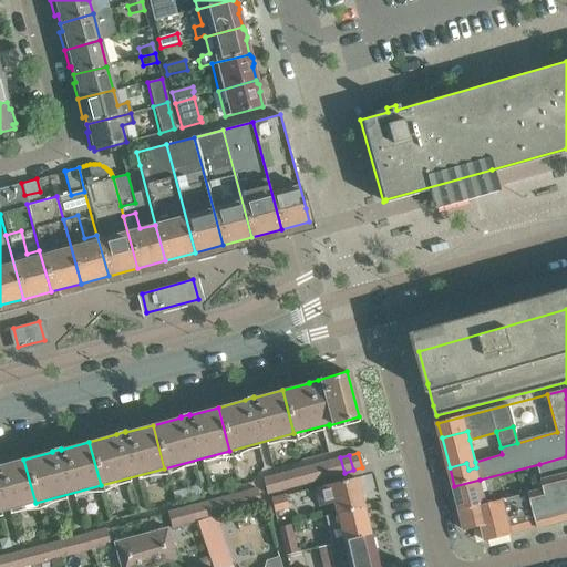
[(566,456),(539,464),(546,488),(528,493),(534,513),(534,512),(537,526),(538,528),(566,519),(566,456)]
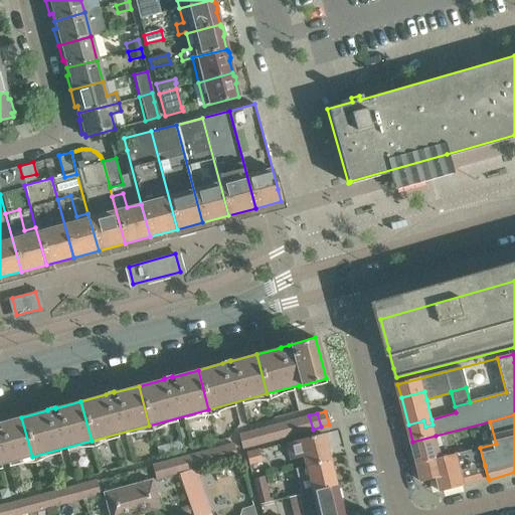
[(309,415),(302,417),(305,432),(313,430),(309,415)]
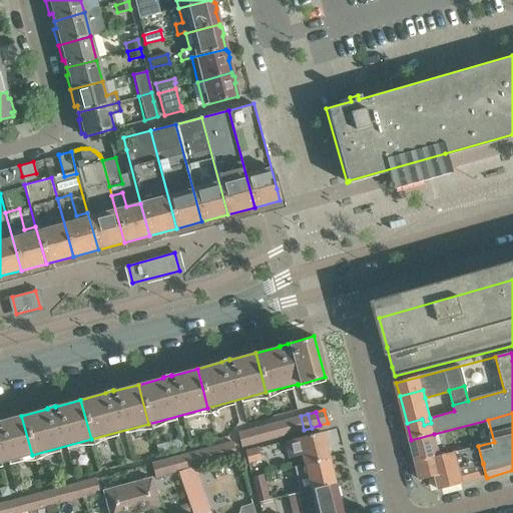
[(0,463),(32,455),(21,416),(0,421),(0,463)]
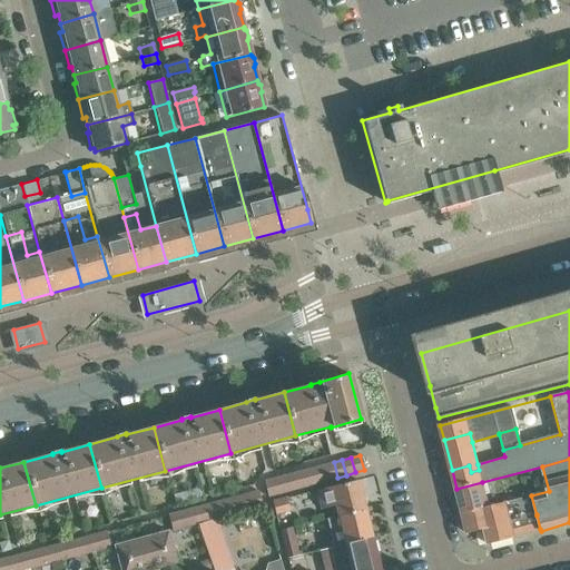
[(328,480),(337,478),(334,462),(325,464),(328,480)]
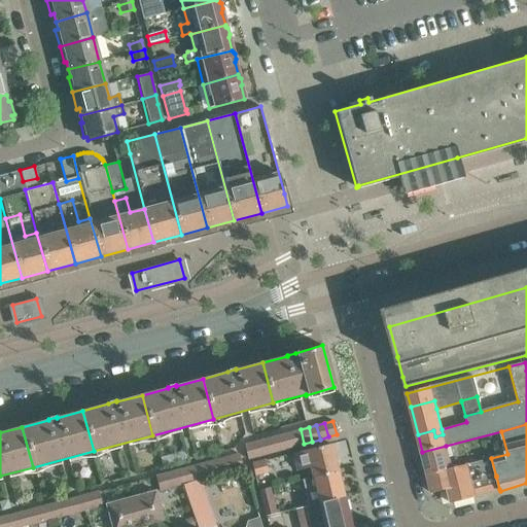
[(295,446),(304,444),(301,429),(292,431),(295,446)]
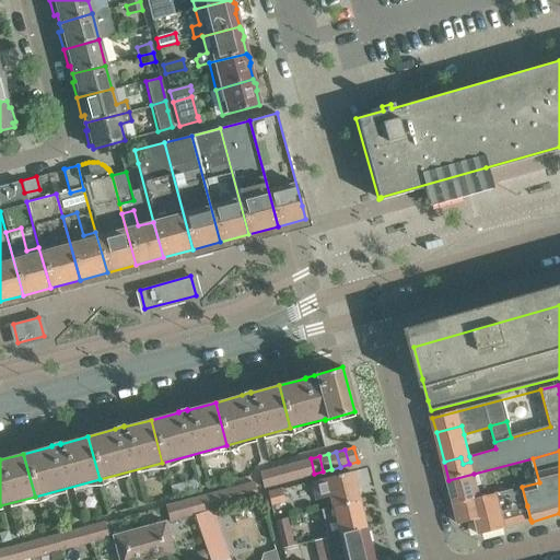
[(311,458),(302,461),(306,476),(314,474),(311,458)]
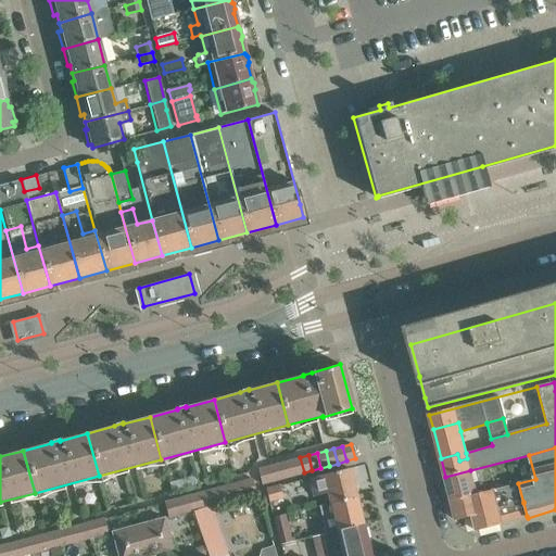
[(295,475),(304,472),(300,457),(291,459),(295,475)]
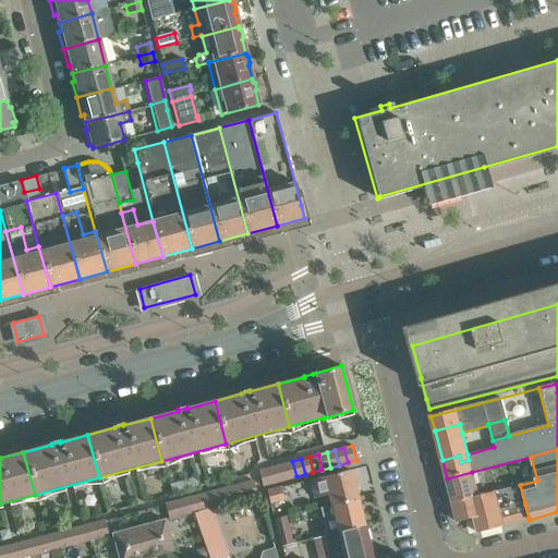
[(292,461),(283,464),(288,478),(296,476),(292,461)]
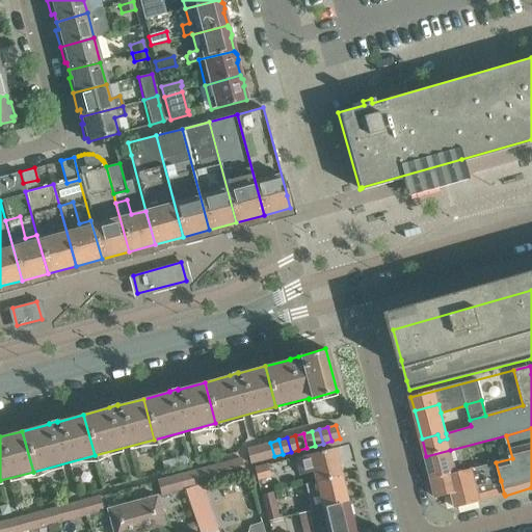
[(266,458),(274,456),(270,443),(262,445),(266,458)]
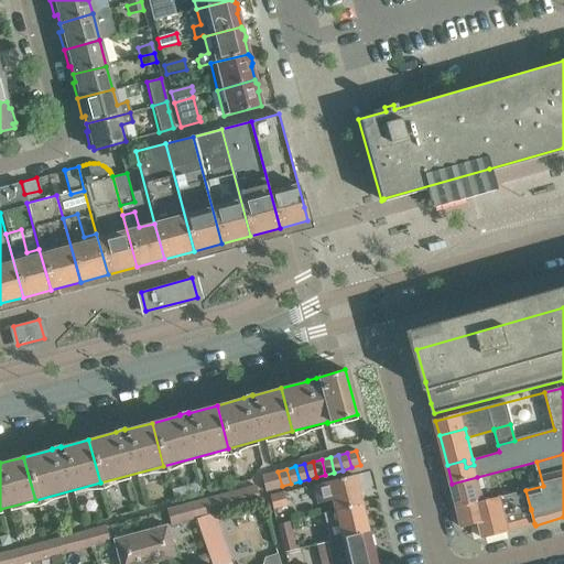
[(278,472),(269,474),(273,488),(282,486),(278,472)]
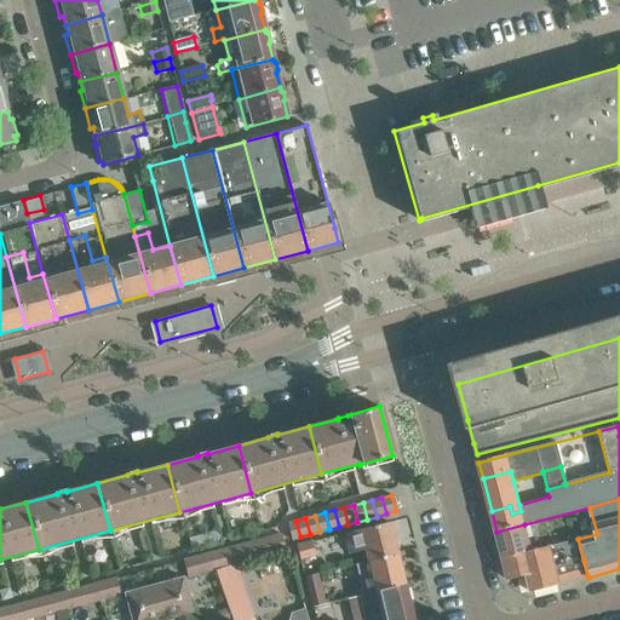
[(291,540),(300,537),(296,521),(286,523),(291,540)]
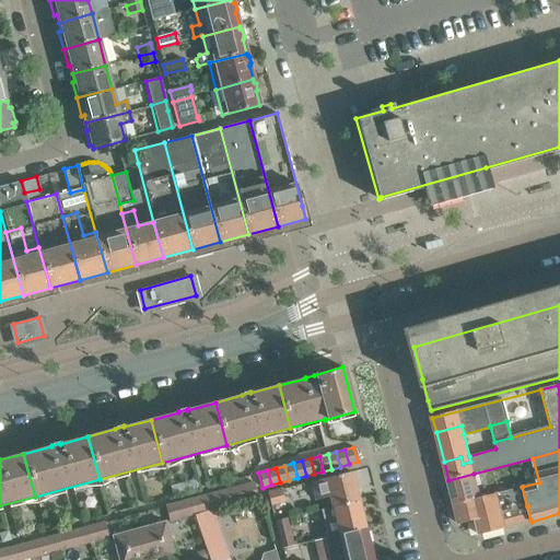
[(329,497),(331,506),(358,500),(351,471),(310,482),(314,500),(329,497)]
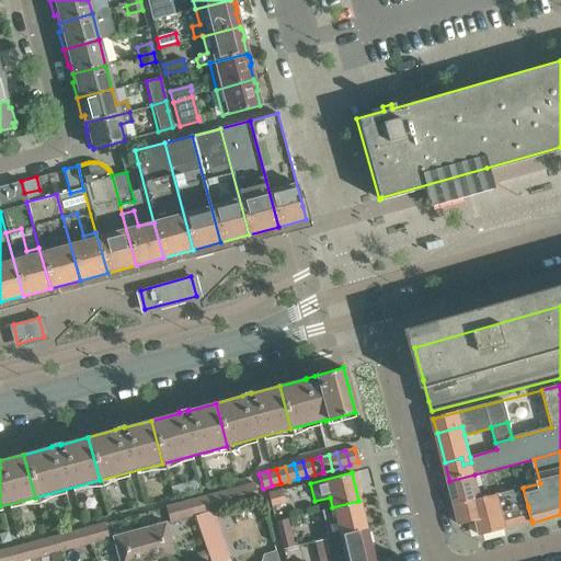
[(456,505),(481,499),(474,474),(449,481),(456,505)]
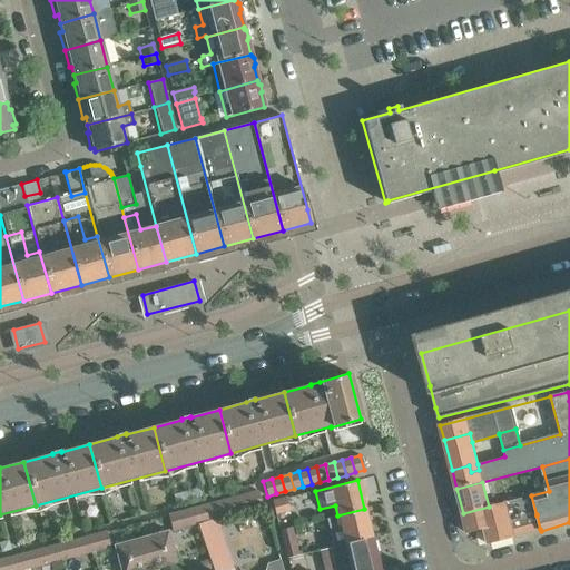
[(251,493),(254,508),(263,505),(258,491),(251,493)]
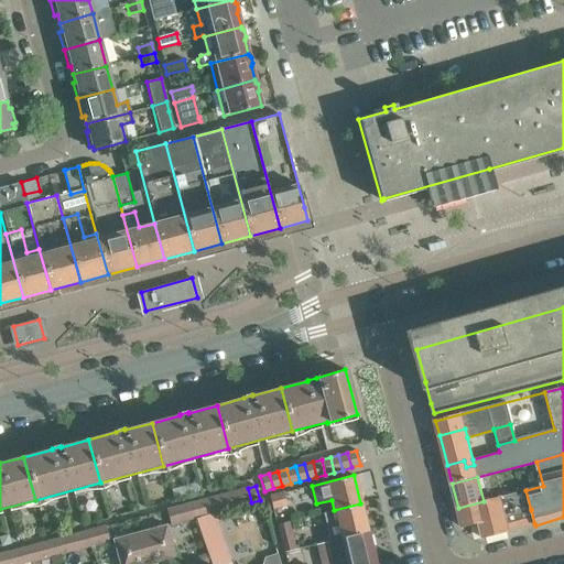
[(239,490),(243,505),(251,502),(248,488),(239,490)]
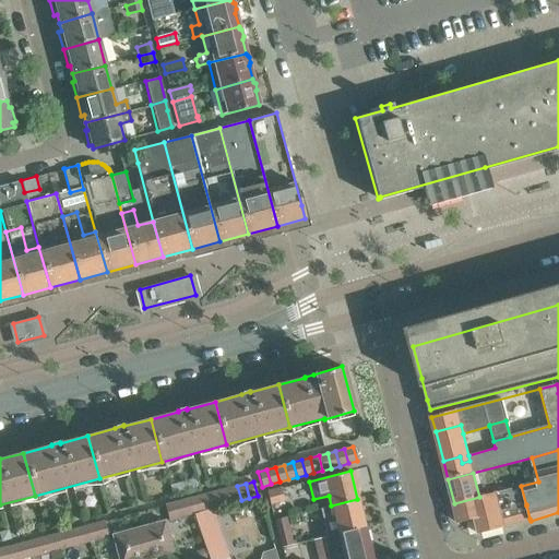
[(229,488),(233,502),(241,500),(237,486),(229,488)]
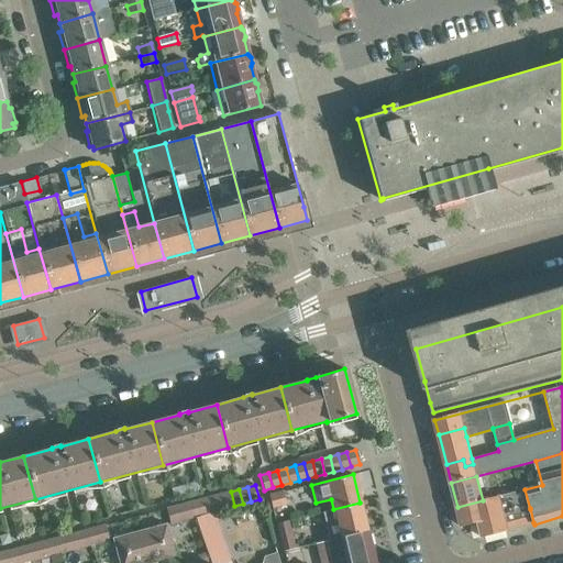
[(477,522),(479,529),(482,538),(508,531),(507,529),(533,522),(530,508),(530,509),(525,489),(483,500),(457,507),(462,526),(477,522)]
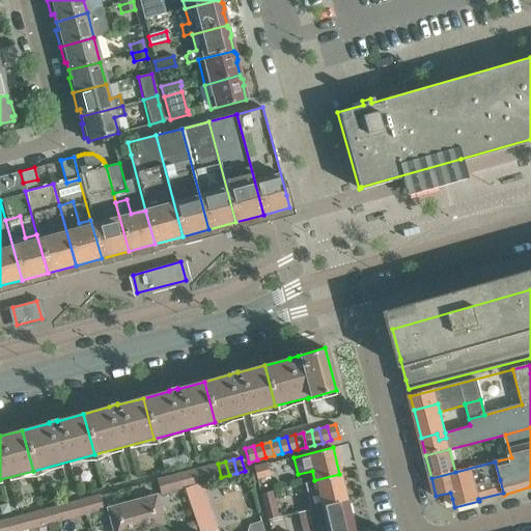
[(218,464),(210,466),(214,479),(221,477),(218,464)]
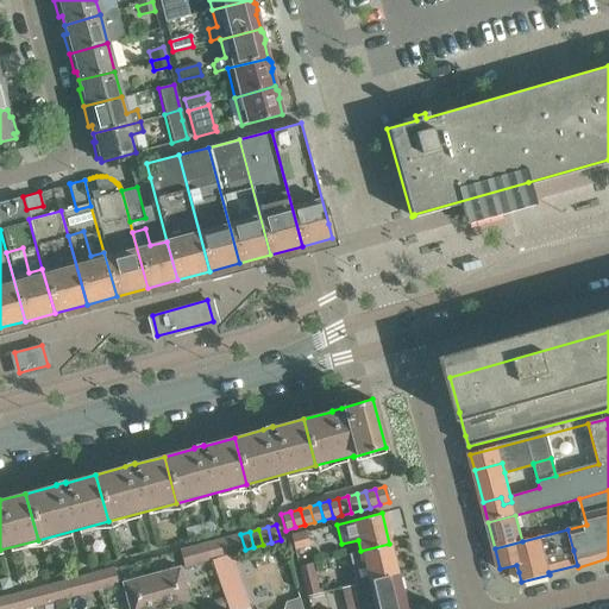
[(290,535),(294,550),(308,546),(305,532),(290,535)]
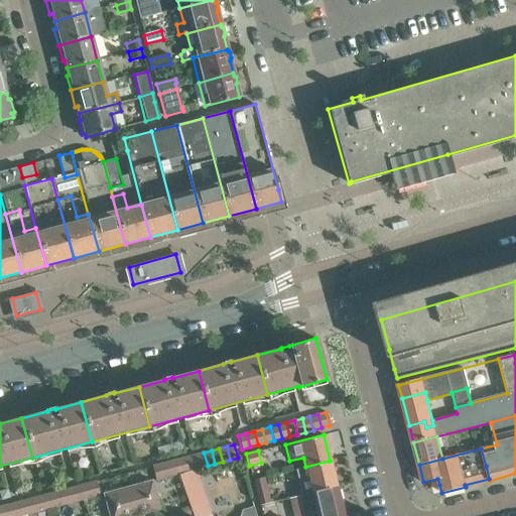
[(208,466),(204,453),(197,455),(201,468),(208,466)]
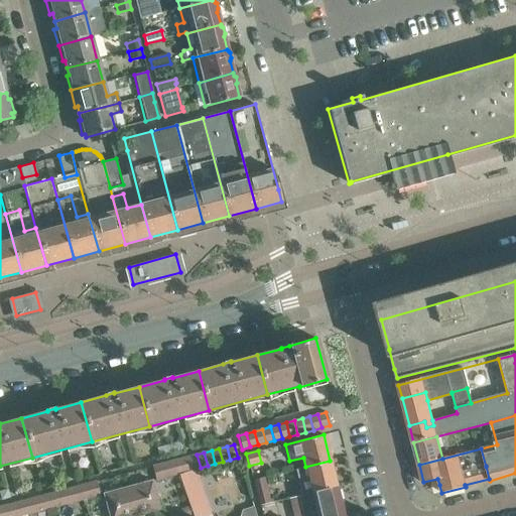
[(201,468),(197,455),(189,457),(192,470),(194,470),(201,468)]
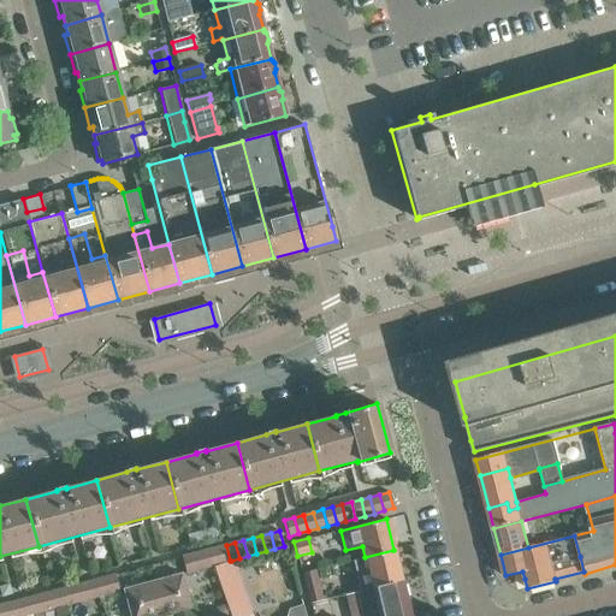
[(226,545),(217,548),(221,563),(230,561),(226,545)]
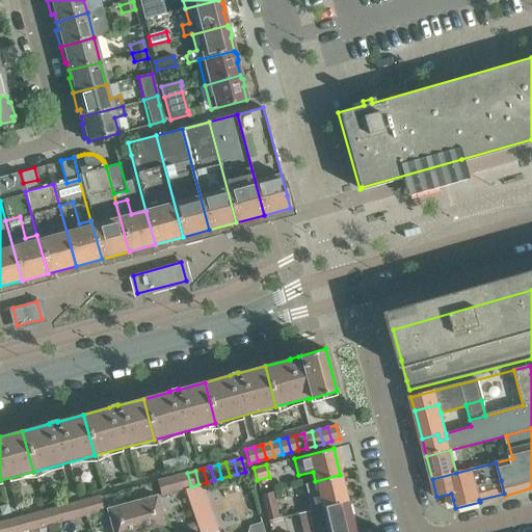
[(187,473),(180,475),(184,488),(188,487),(191,486),(187,473)]
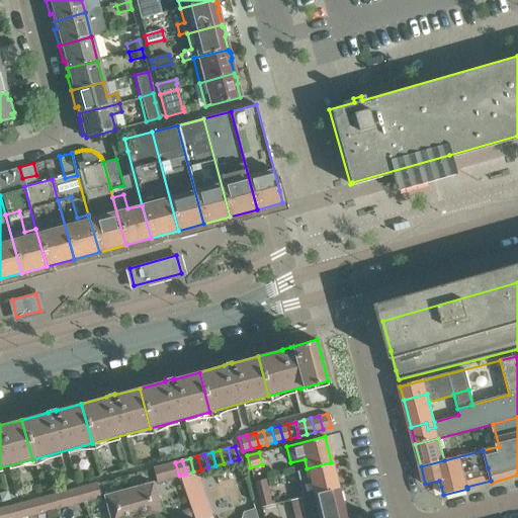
[(168,464),(171,478),(179,476),(175,462),(168,464)]
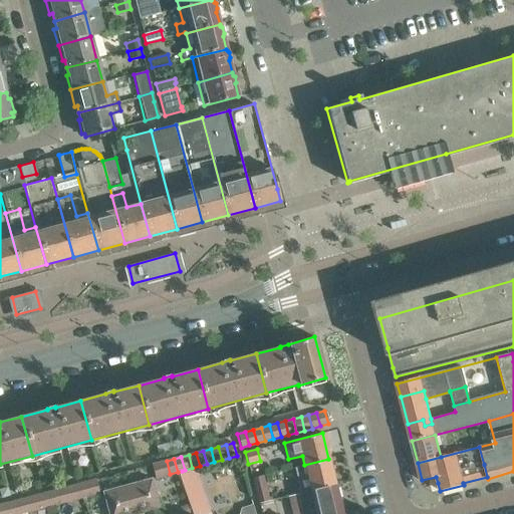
[(295,478),(298,493),(335,485),(328,459),(304,465),(294,467),(296,478),(295,478)]
